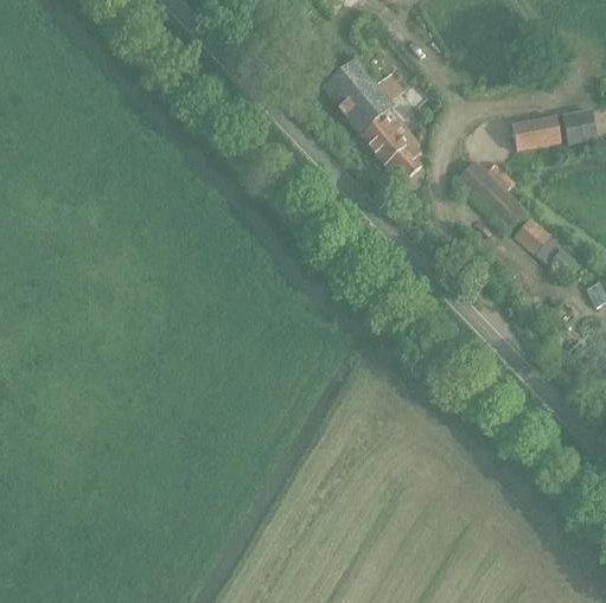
[(395,107),(357,62),(324,90),(402,185),(423,166),(416,159),(422,153),(418,148),(421,146),(390,110),(395,107)]
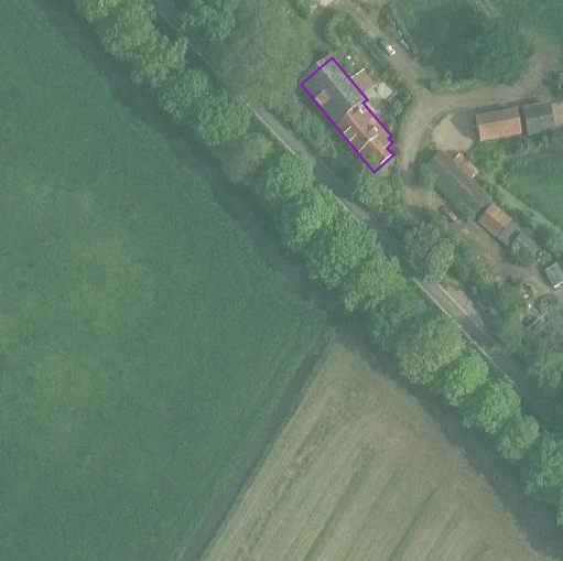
[(405,100),(387,81),(378,88),(390,99),(387,103),(394,110),(405,100)]
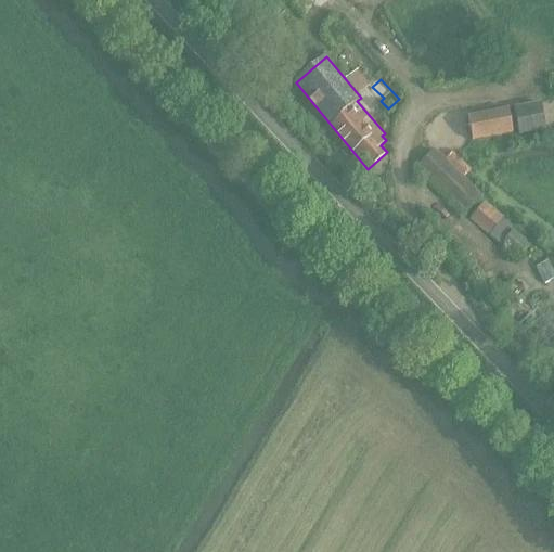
[(545,125),(541,102),(449,119),(461,142),(474,139),(545,125)]
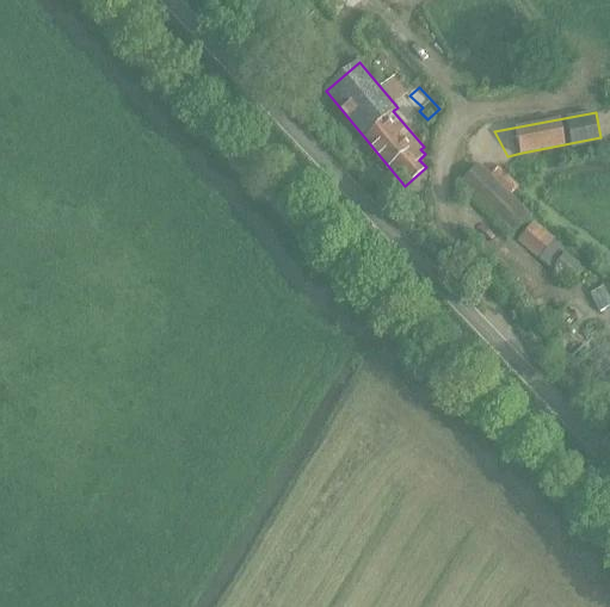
[(479,162),(458,181),(512,234),(531,215),(479,162)]
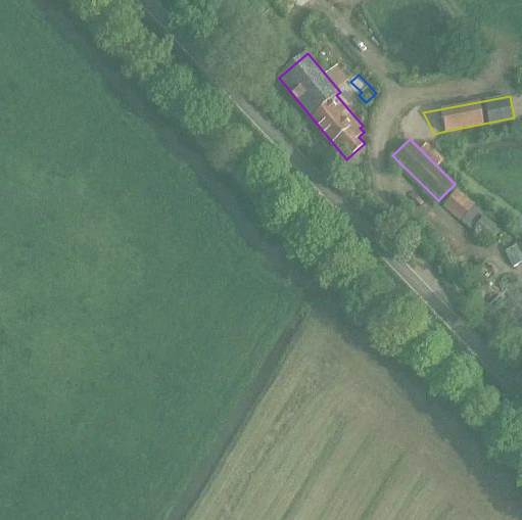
[(485,216),(486,215),(458,190),(444,205),(474,230),(476,228),(485,216)]
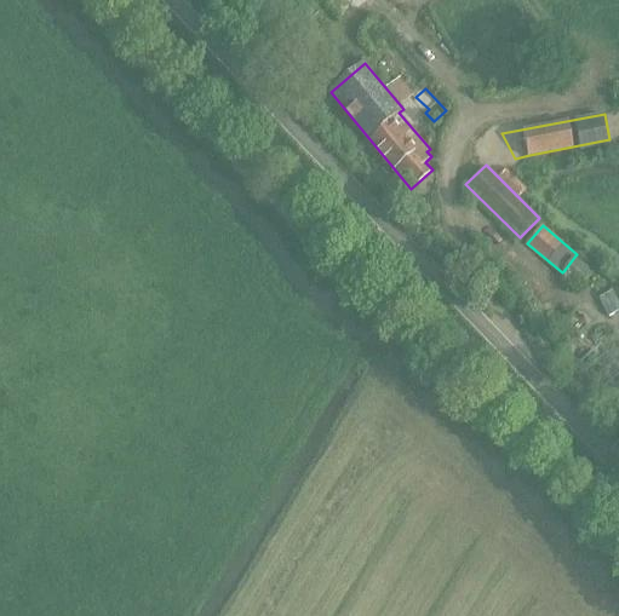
[(575,255),(565,270),(578,281),(590,268),(575,255)]
